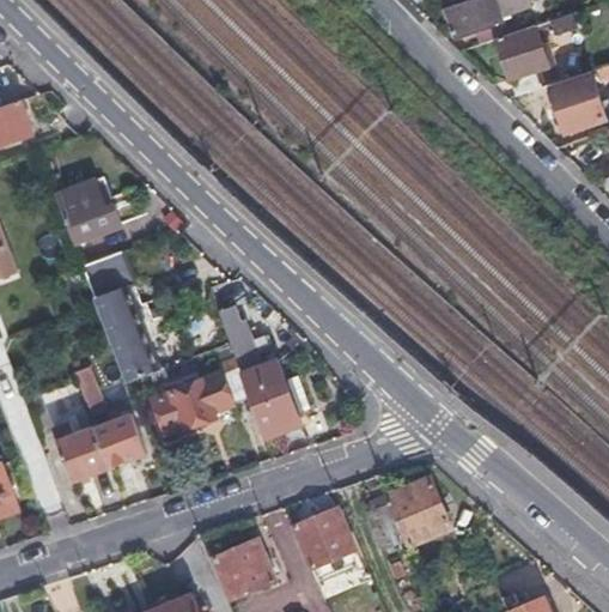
[(524,0),(472,0),(443,10),(455,41),(472,36),(475,46),(492,41),(519,31),(513,16),(501,20),(500,17),(527,6),(524,0)]
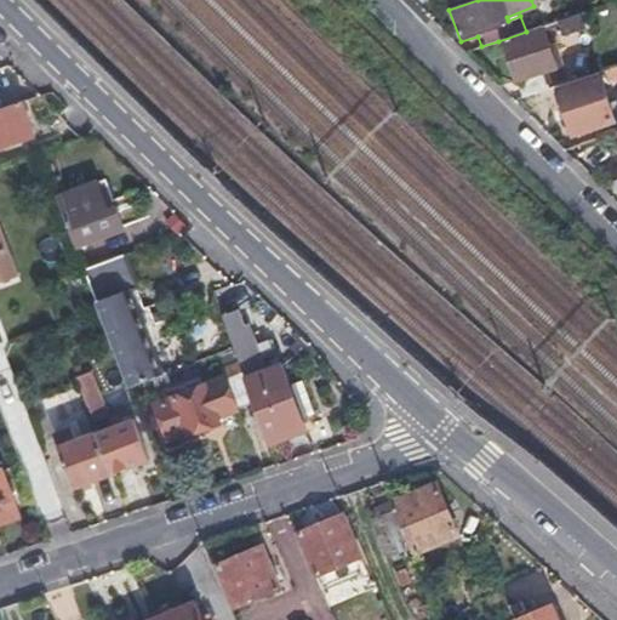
[(577,13),(550,23),(554,37),(582,28),(577,13)]
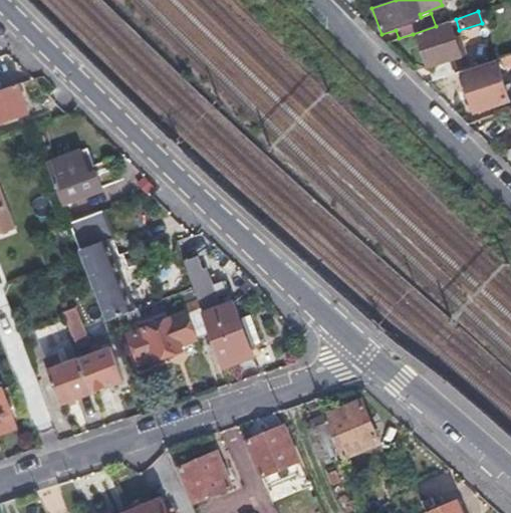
[(443,23),(436,26),(413,34),(424,68),(445,61),(448,69),(463,64),(456,39),(450,40),(443,23)]
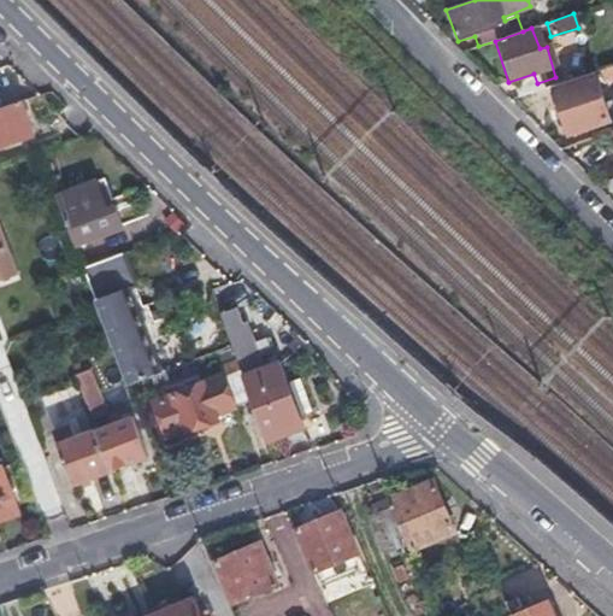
[(612,76),(612,64),(596,70),(600,81),(612,76)]
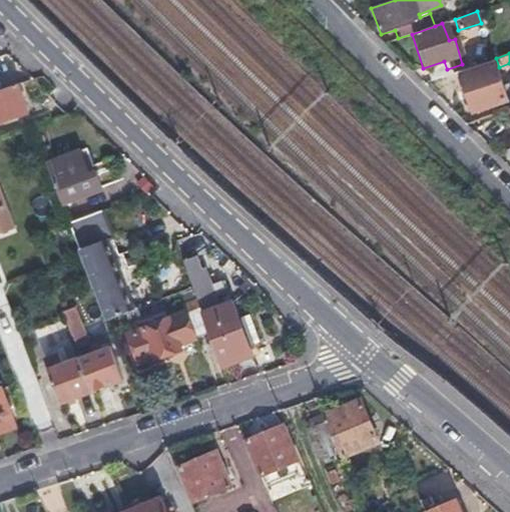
[(444,61),(423,68),(428,82),(449,75),(447,69),(444,61)]
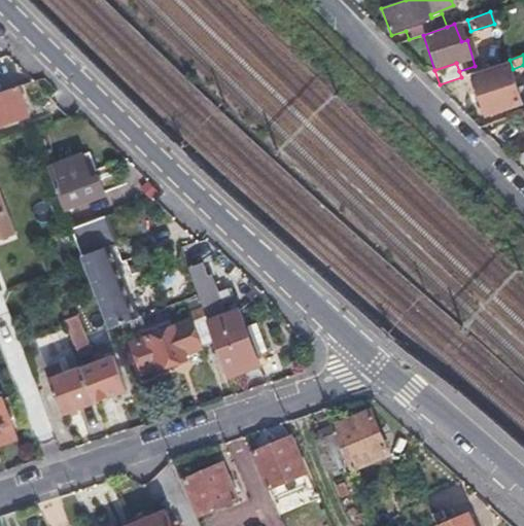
[(517,102),(504,65),(472,76),(484,113),(517,102)]
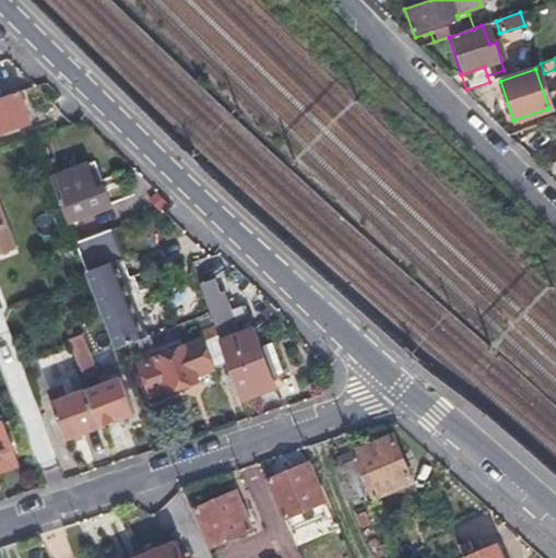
[(0,134),(28,126),(18,93),(0,98),(0,134)]
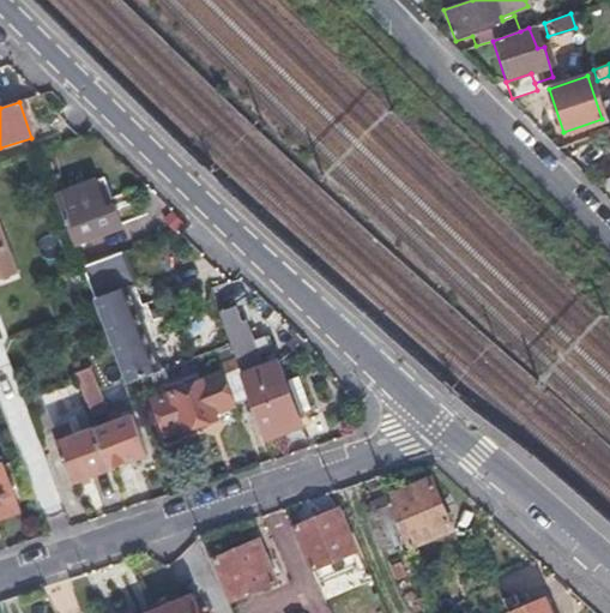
[(104,178),(56,196),(76,246),(124,228),(104,178)]
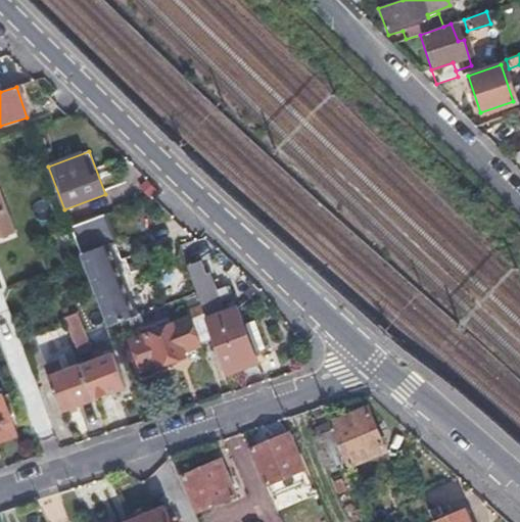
[(0,239),(12,235),(0,200),(0,239)]
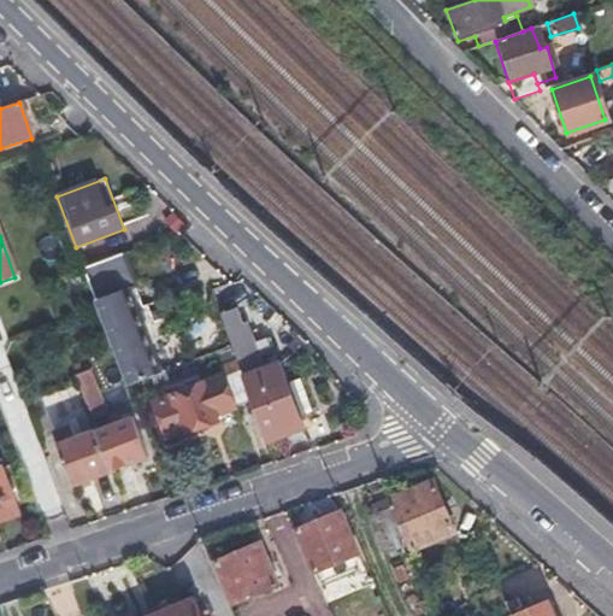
[(83,269),(127,387),(158,376),(127,292),(131,289),(119,257),(83,269)]
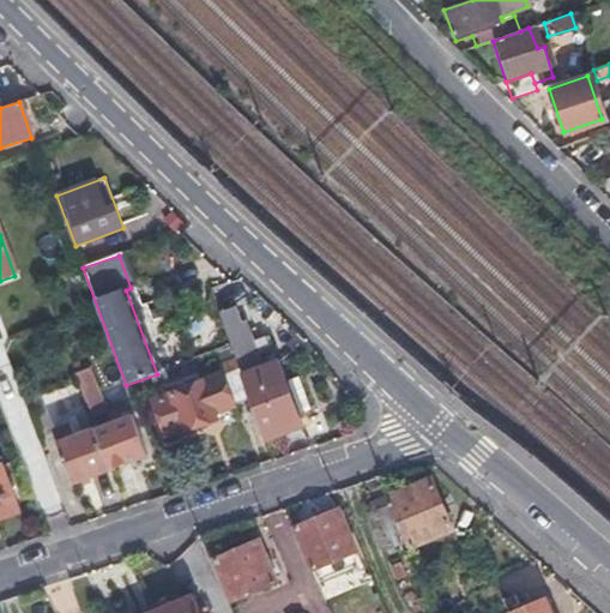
[(249,398),(265,442),(301,427),(297,416),(310,412),(299,377),(285,382),(278,360),(261,367),(255,355),(261,353),(259,347),(255,340),(252,341),(243,322),(237,325),(231,311),(219,314),(230,346),(235,358),(249,398)]
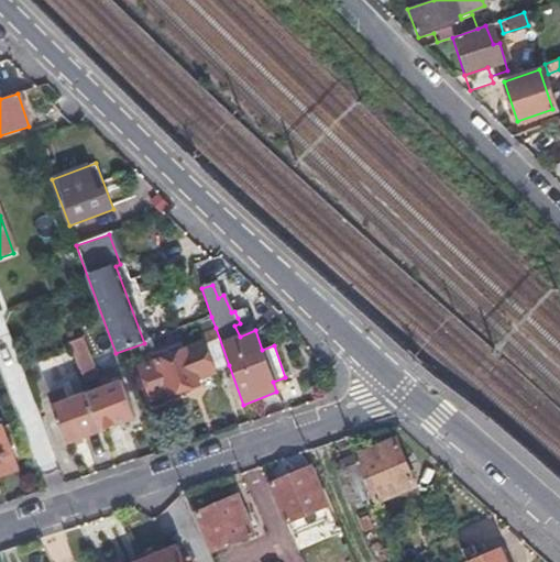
[(244,307),(234,311),(238,318),(248,315),(244,307)]
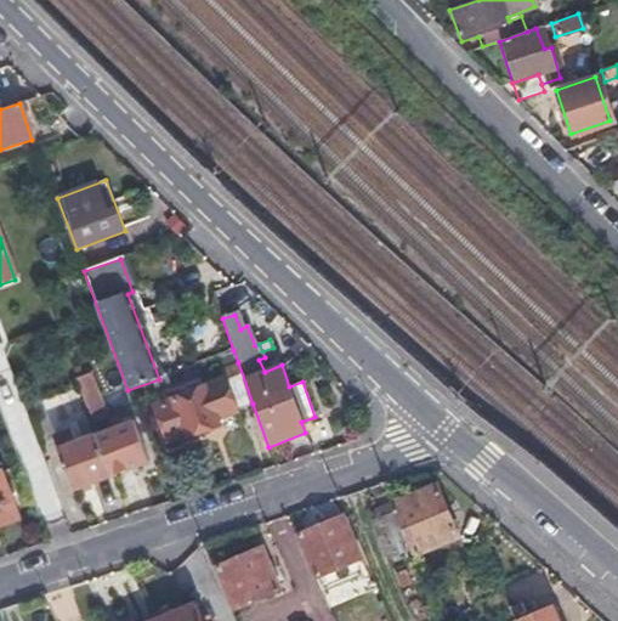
[(253,404),(238,362),(216,371),(220,379),(153,405),(166,442),(186,435),(187,438),(220,427),(216,418),(253,404)]
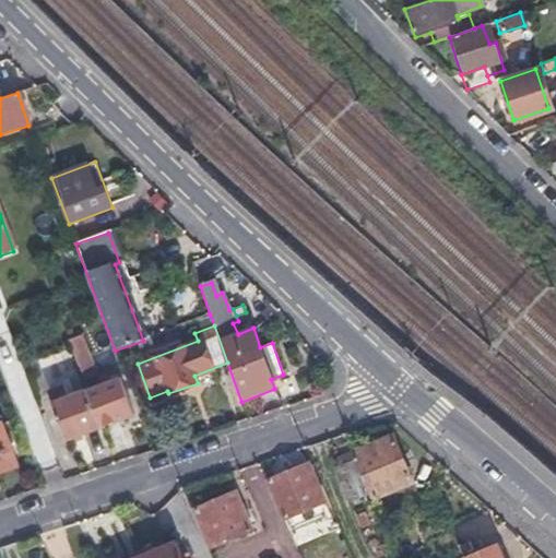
[(86,351),(72,355),(82,380),(95,377),(86,351)]
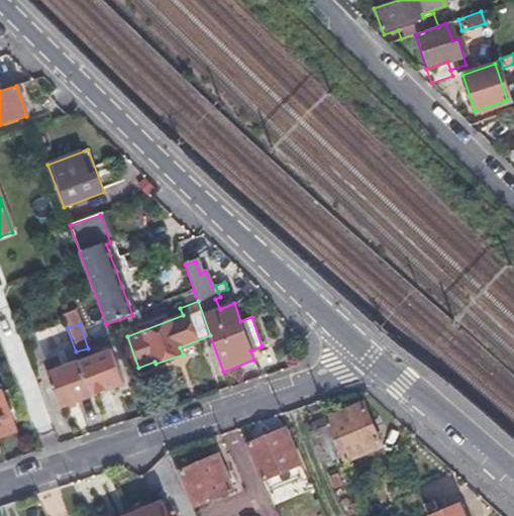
[(79,360),(92,395),(120,384),(108,349),(79,360)]
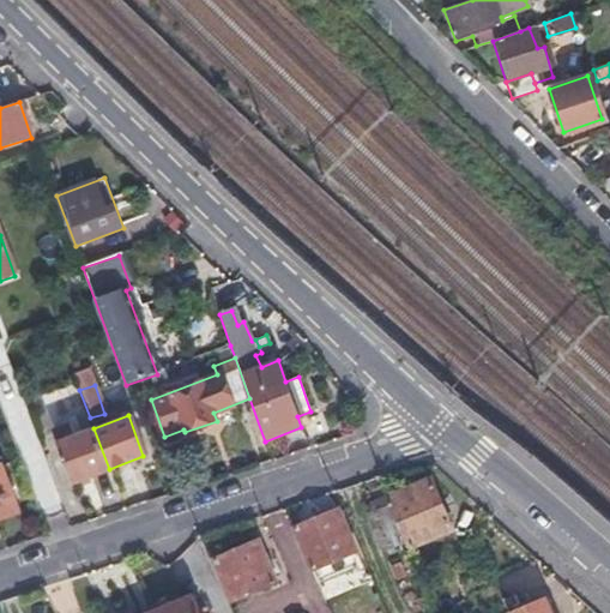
[(71,484),(109,469),(94,428),(55,443),(71,484)]
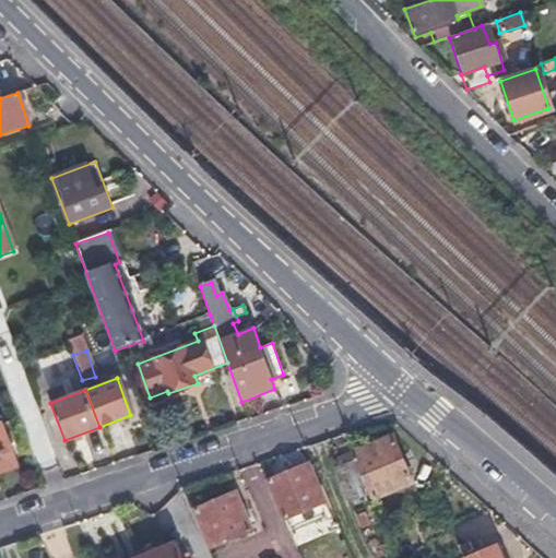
[(0,472),(15,466),(0,428),(0,472)]
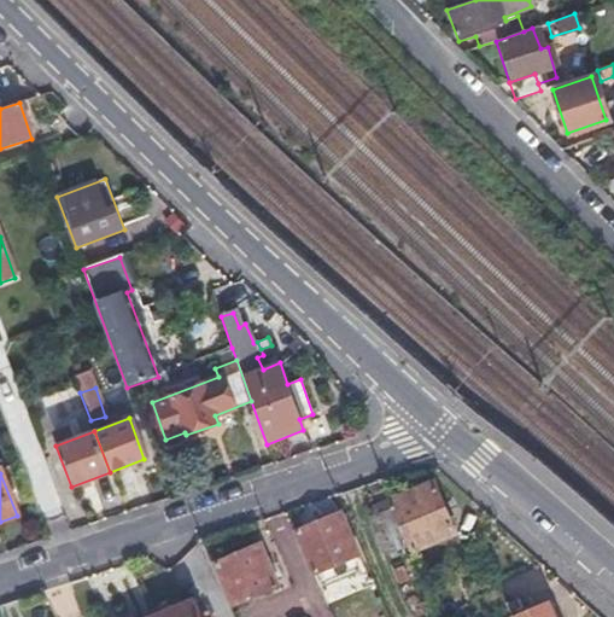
[(433,483),(387,502),(405,547),(409,554),(457,535),(433,483)]
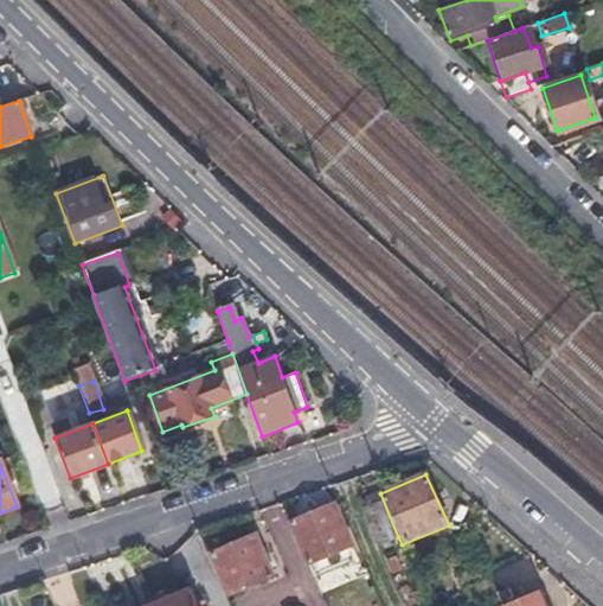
[(398,537),(380,493),(367,498),(373,515),(358,521),(370,549),(398,537)]
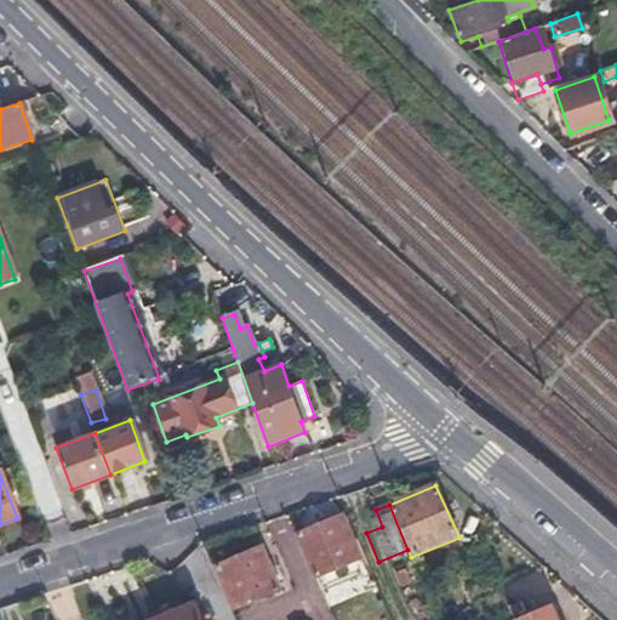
[(340,517),(296,535),(320,592),(365,573),(340,517)]
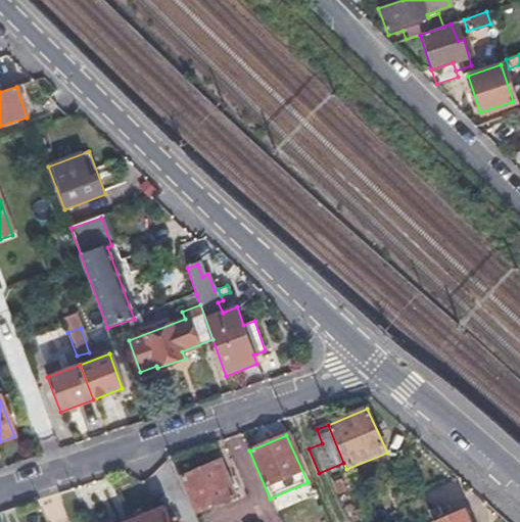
[(234,497),(218,461),(181,476),(196,513),(234,497)]
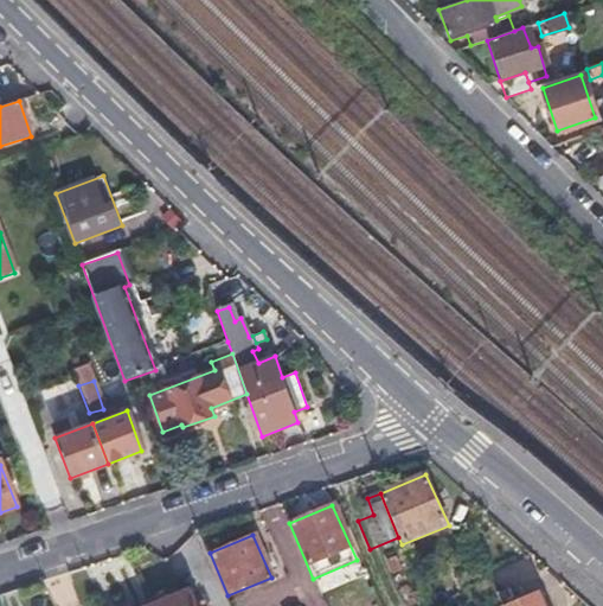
[(196,605),(188,591),(152,605),(196,605)]
